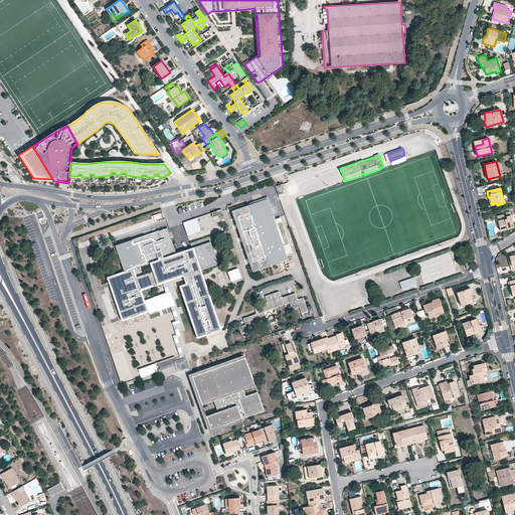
[(496,203),(492,204),(490,197),(488,197),(491,206),(497,205),(496,203)]
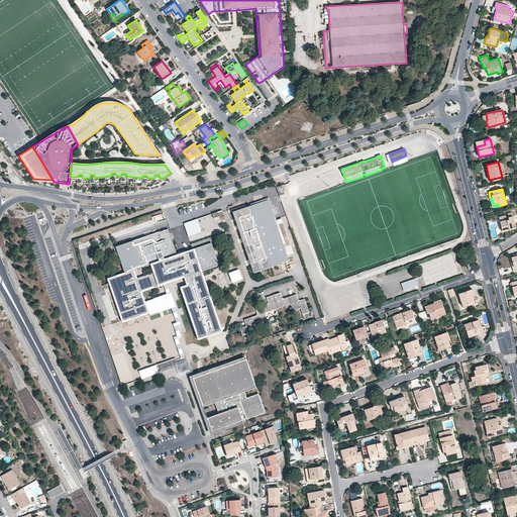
[(268,200),(233,212),(253,272),(288,261),(268,200)]
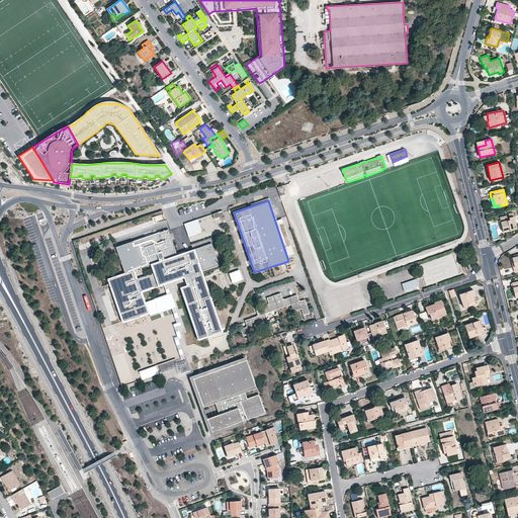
[(187,223),(193,241),(225,231),(221,219),(214,221),(212,214),(187,223)]
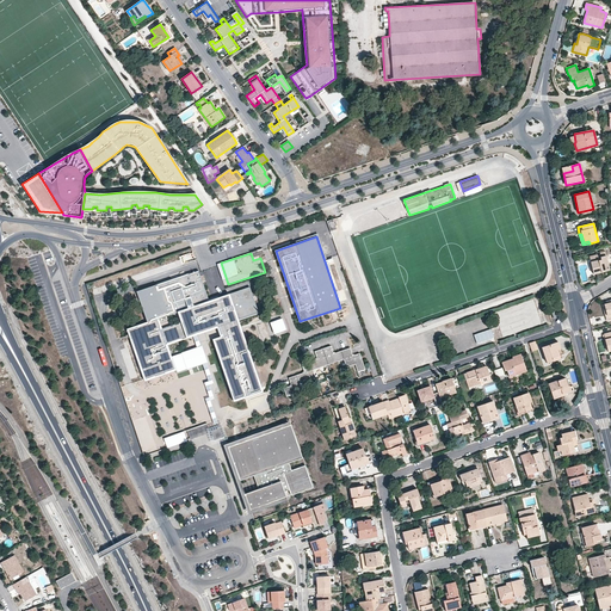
[(600,255),(600,254),(590,257),(593,275),(602,272),(600,271),(609,269),(605,255),(604,257),(603,254),(600,255)]
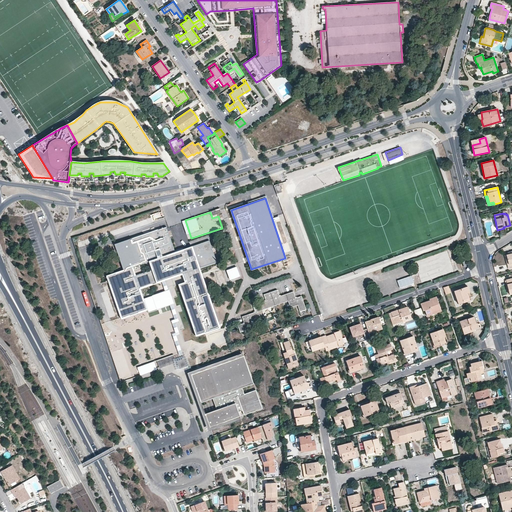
[(140,289),(161,281),(158,272),(174,267),(177,276),(182,274),(184,282),(178,284),(185,304),(196,336),(219,328),(211,304),(202,276),(193,279),(190,271),(199,268),(216,262),(209,240),(175,252),(166,227),(115,244),(123,270),(106,275),(108,280),(108,282),(121,318),(147,309),(140,289)]
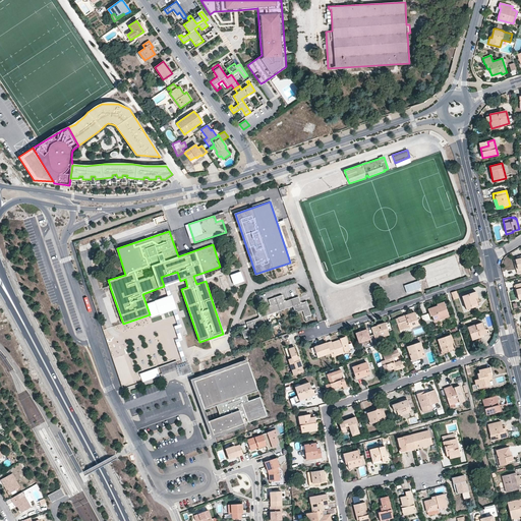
[(161,277),(164,286),(180,281),(177,272),(161,277)]
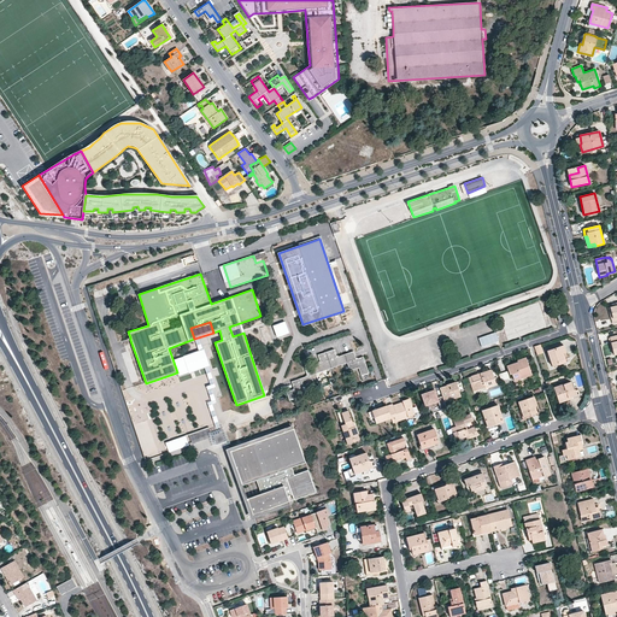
[(229,327),(233,336),(244,333),(240,323),(229,327)]
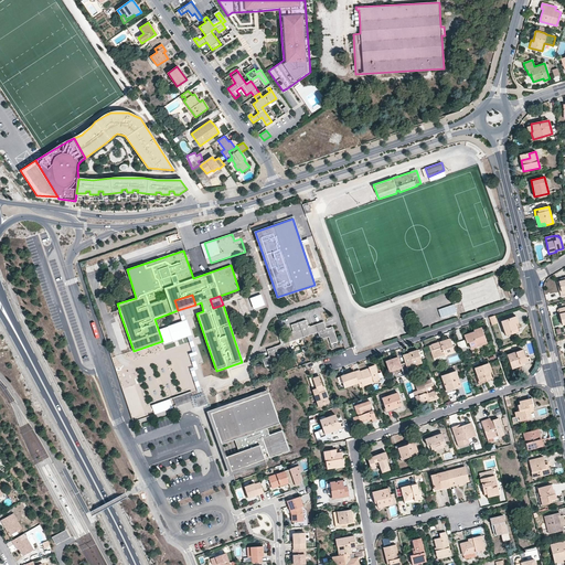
[(454,304),(438,309),(440,318),(457,312),(454,304)]
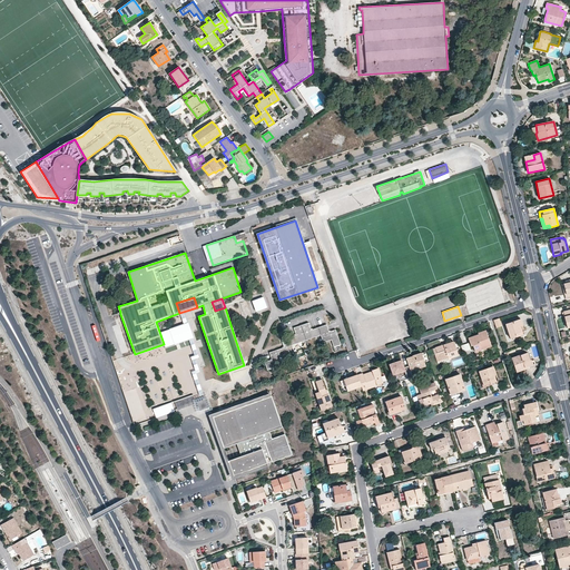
[(522,324),(520,320),(505,324),(511,338),(516,336),(514,334),(522,332),(520,326),(521,326),(521,325),(522,324)]
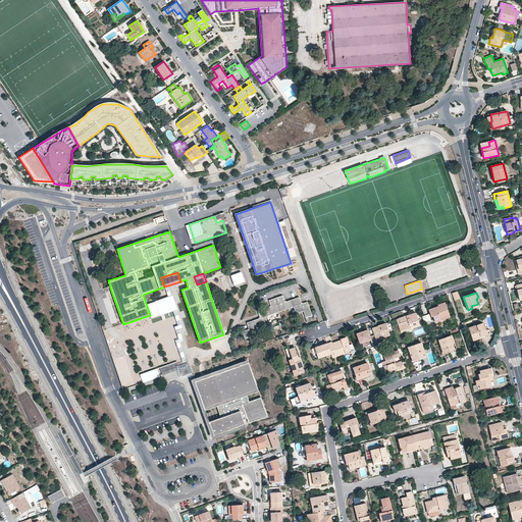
[(294,307),(292,300),(285,302),(282,296),(275,298),(280,311),(294,307)]
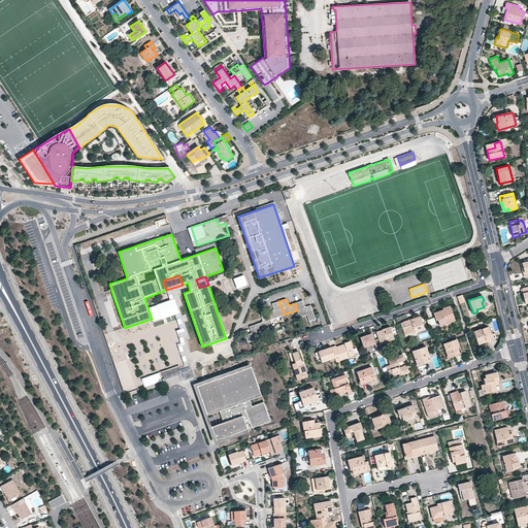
[(278,301),(272,303),(274,310),(268,312),(271,319),(284,315),(278,301)]
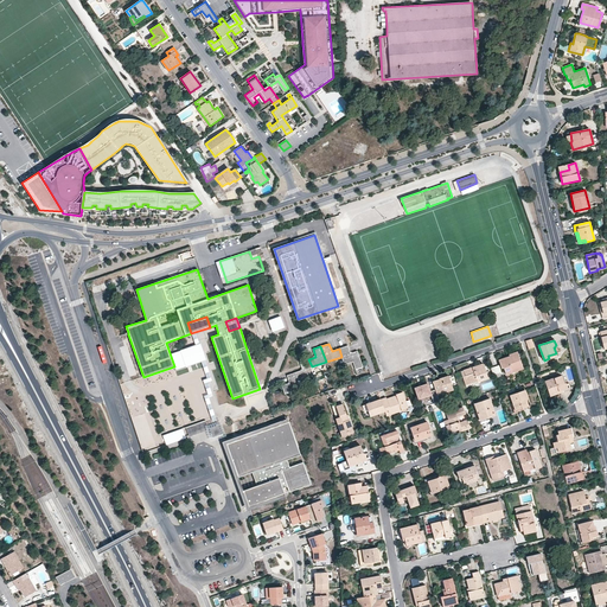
[(342,357),(344,364),(352,362),(356,369),(363,366),(357,351),(350,353),(347,346),(339,349),(342,357)]
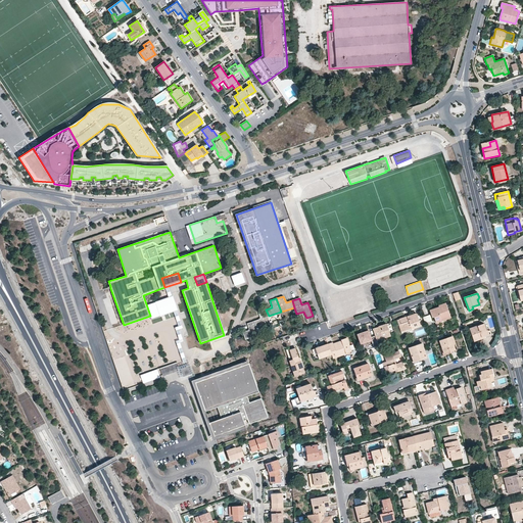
[(445,303),(438,305),(439,307),(430,311),(432,317),(433,317),(436,323),(450,318),(445,303)]
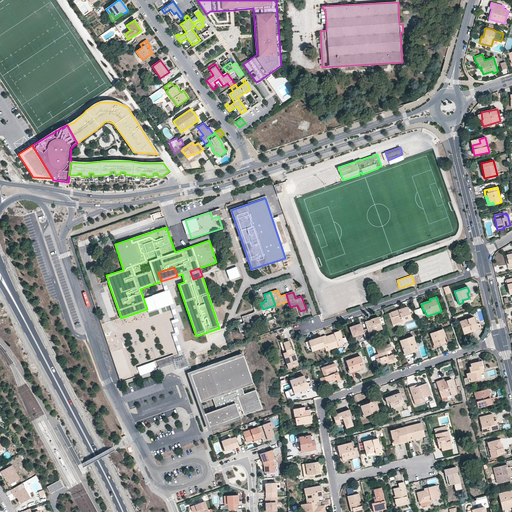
[(253,328),(251,321),(265,317),(263,309),(260,303),(253,305),(255,312),(242,317),(244,323),(242,324),(237,325),(240,332),(253,328)]
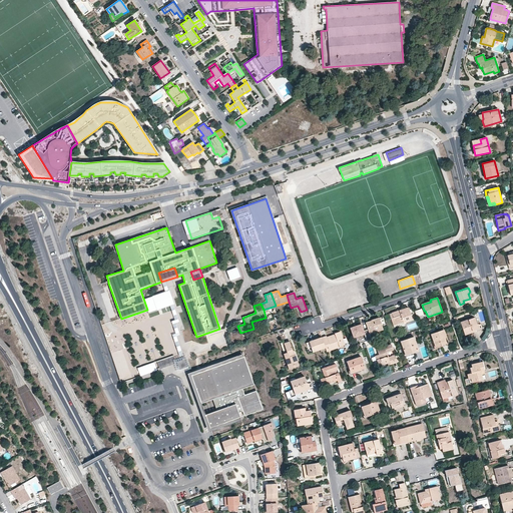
[(412,320),(408,308),(392,313),(394,318),(396,325),(403,323),(412,320)]
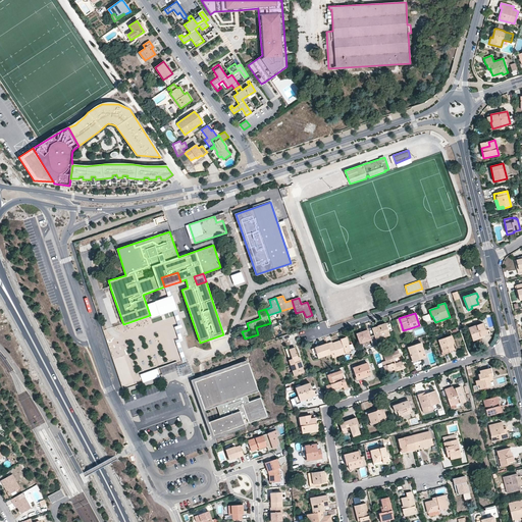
[(431,320),(428,314),(422,316),(424,322),(431,320)]
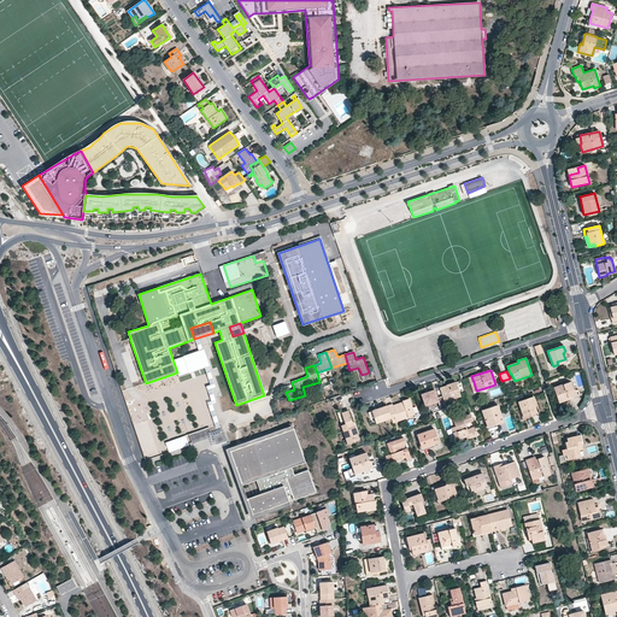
[(446,386),(440,388),(442,397),(445,403),(460,397),(456,382),(450,385),(451,389),(447,389),(446,386)]
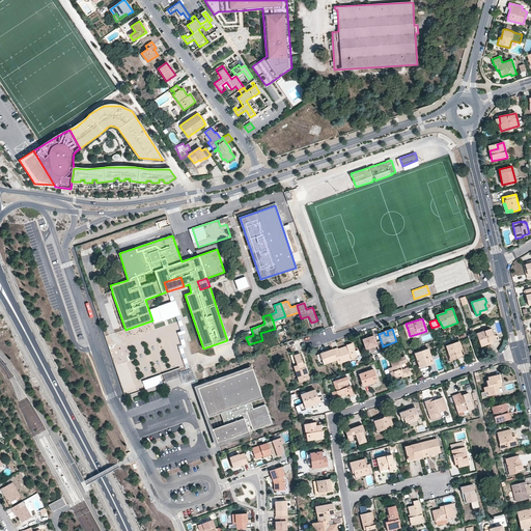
[(408,329),(404,330),(408,339),(418,336),(417,334),(410,336),(408,329)]
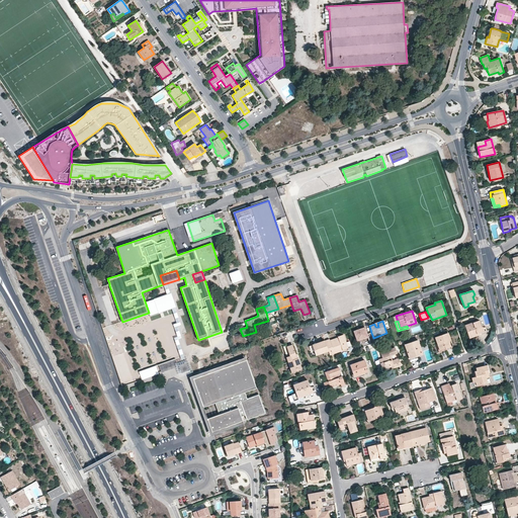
[(482,328),(479,321),(465,326),(469,338),(475,337),(473,335),(480,333),(484,331),(483,327),(482,328)]
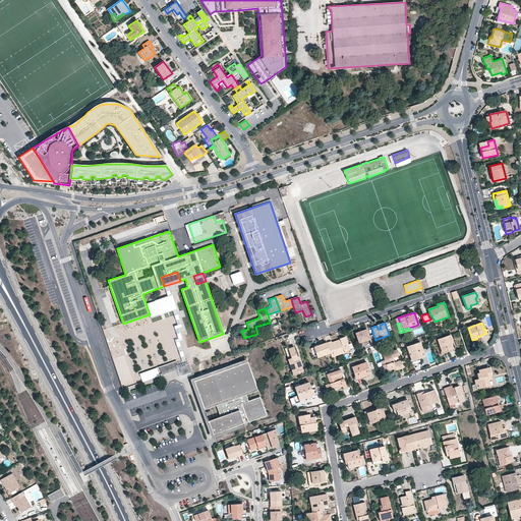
[(369,336),(367,330),(361,332),(362,333),(360,333),(360,332),(356,334),(359,343),(370,339),(372,346),(378,345),(375,340),(373,335),(369,336)]
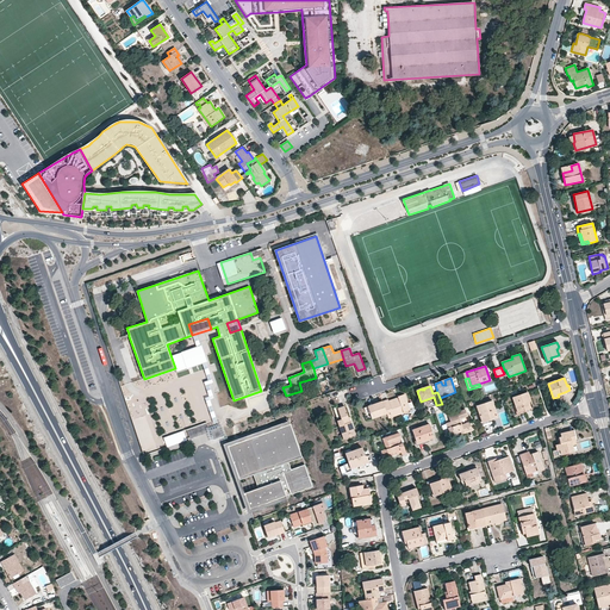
[(530,399),(528,392),(512,397),(518,412),(530,409),(528,403),(528,400),(530,399)]
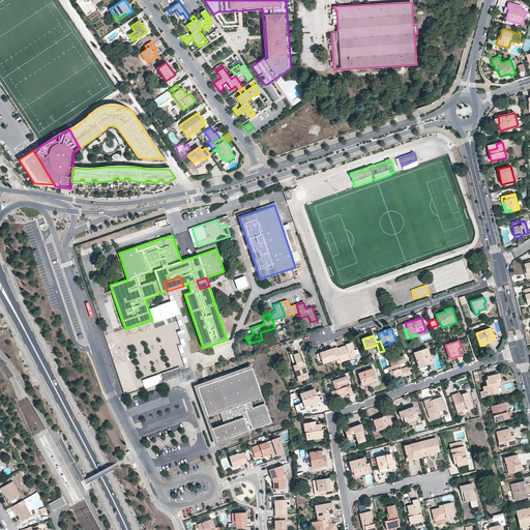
[(335,359),(337,363),(356,356),(351,343),(346,345),(346,346),(347,349),(339,351),(337,349),(336,348),(332,349),(335,359)]
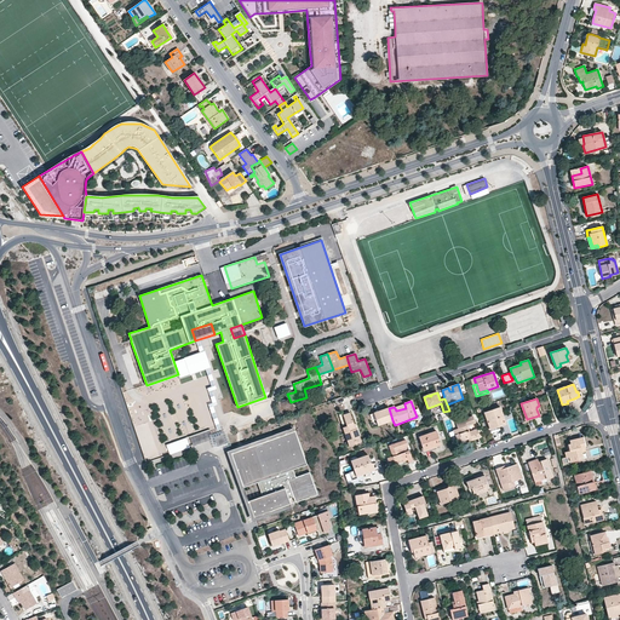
[(505,424),(500,407),(484,413),(491,430),(499,426),(505,424)]
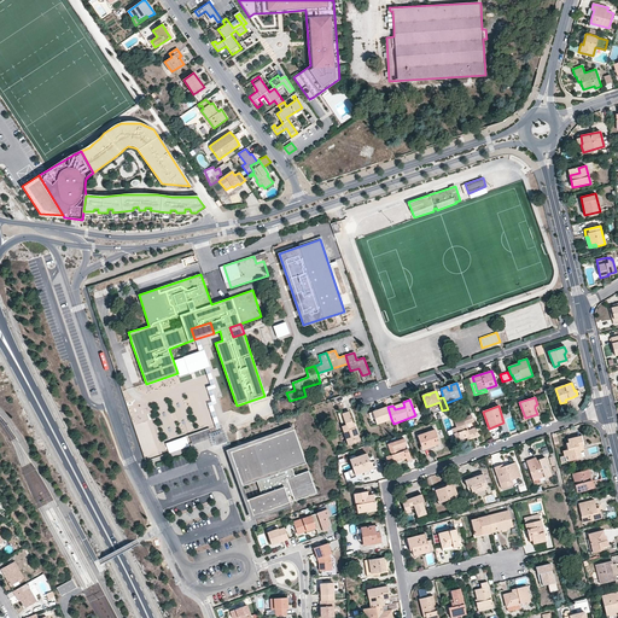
[(372,412),(377,424),(391,419),(388,407),(382,409),(383,410),(379,412),(378,410),(372,412)]
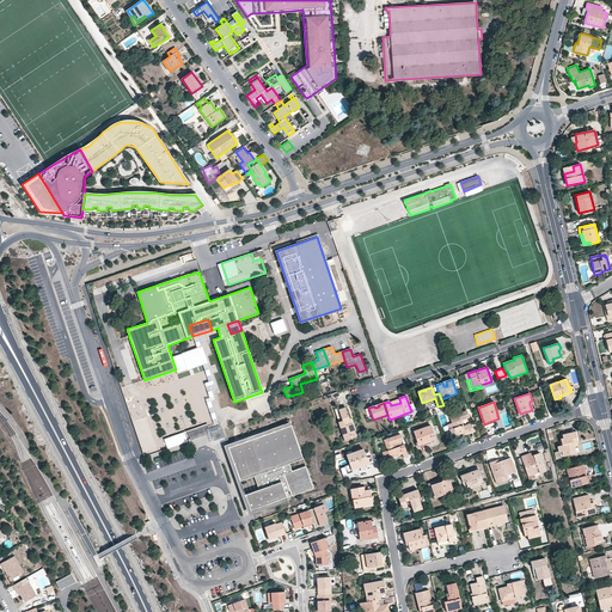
[(348,420),(344,408),(335,411),(343,435),(344,440),(356,436),(352,423),(350,424),(348,420)]
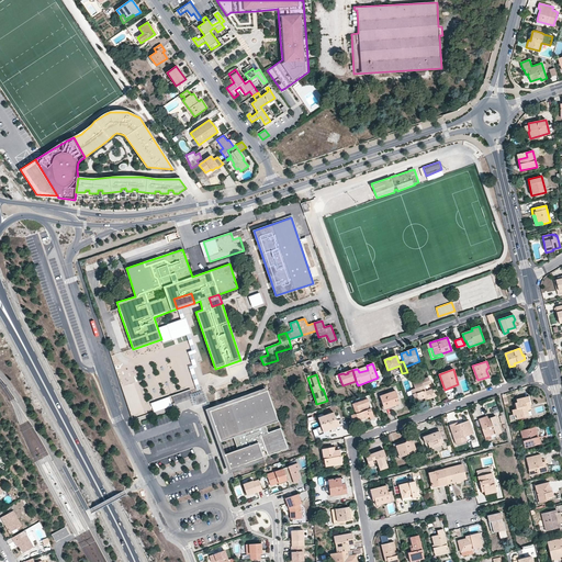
[(430,383),(428,378),(413,383),(415,389),(416,393),(413,394),(415,401),(424,397),(424,396),(426,395),(427,398),(435,396),(433,390),(426,391),(424,385),(430,383)]
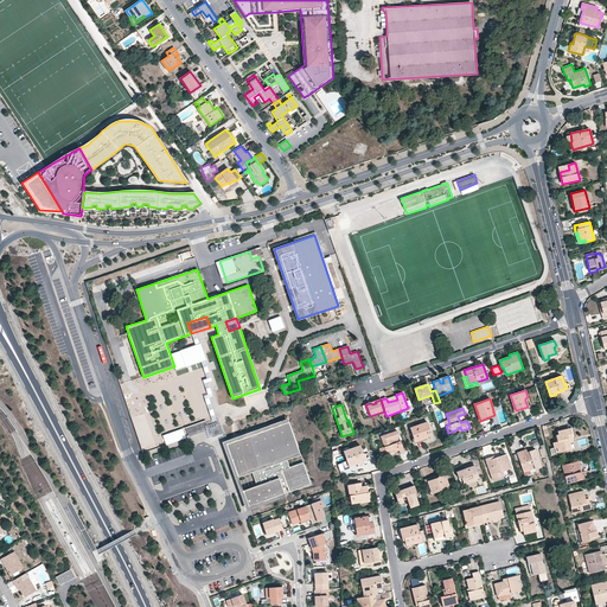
[(268,428),(269,432),(289,423),(288,421),(268,428)]
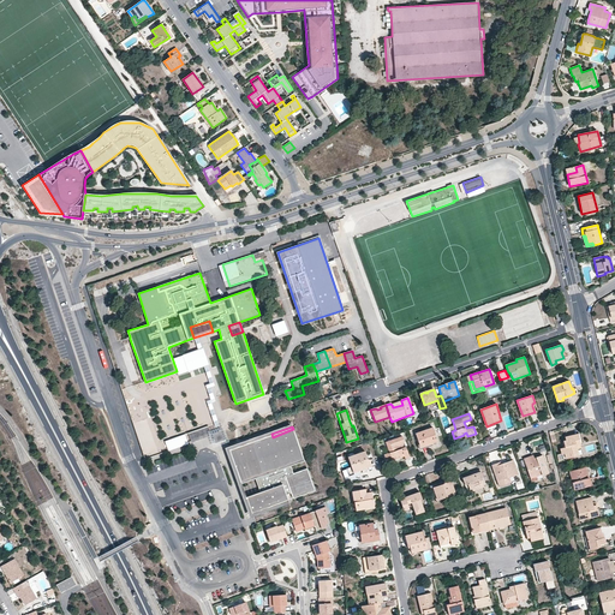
[(209,435),(206,428),(189,434),(191,441),(209,435)]
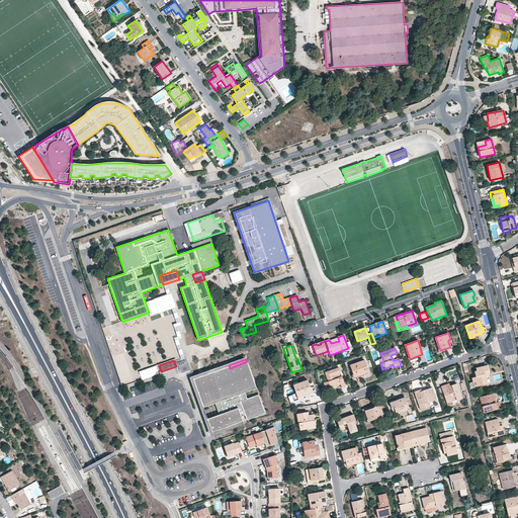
[(368,371),(364,360),(350,365),(353,374),(353,375),(362,372),(363,373),(364,373),(368,371)]
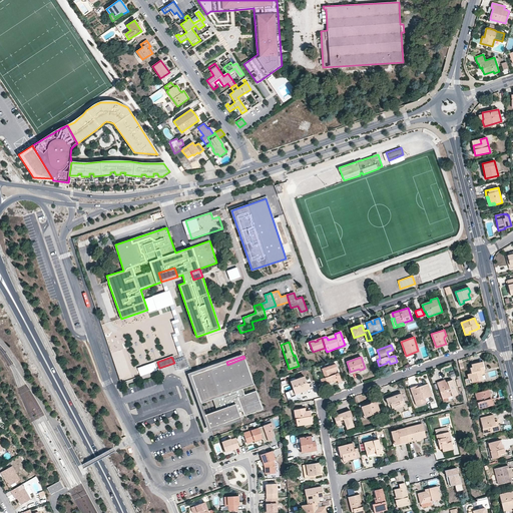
[(210,371),(192,377),(202,405),(213,401),(217,411),(205,416),(210,430),(241,419),(239,414),(243,412),(245,417),(264,411),(257,392),(244,396),(242,390),(254,386),(244,358),(227,365),(226,362),(225,360),(208,367),(208,368),(210,371)]
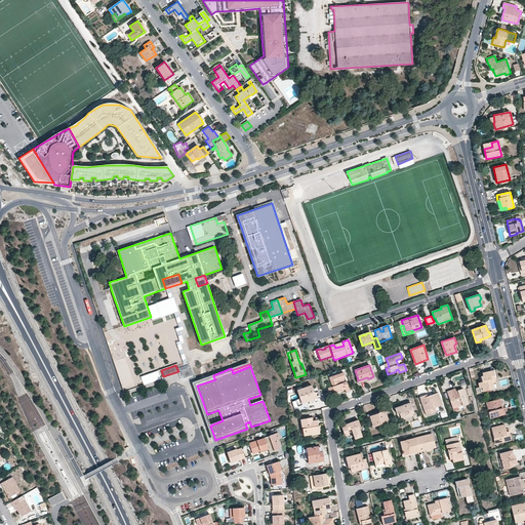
[(495,378),(493,370),(482,373),(483,376),(481,376),(482,382),(481,382),(483,392),(490,390),(490,387),(492,386),(491,379),(495,379),(495,378)]
